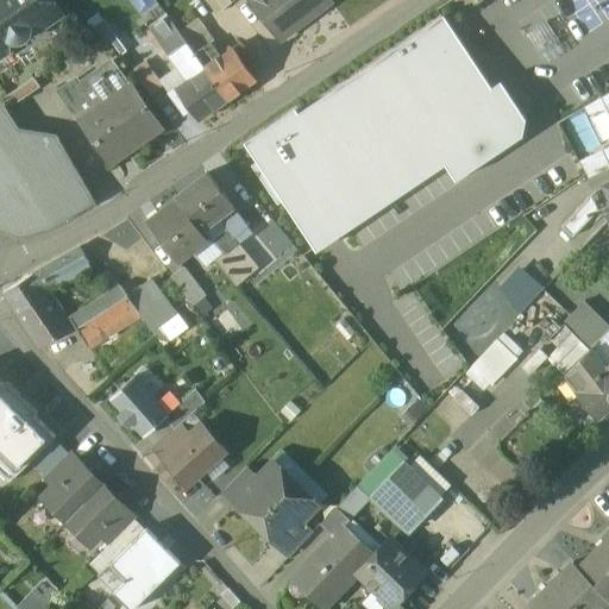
[(0,0),(0,31),(1,31),(8,42),(13,44),(18,44),(23,43),(26,41),(29,37),(30,32),(30,27),(56,8),(50,0),(0,0)]
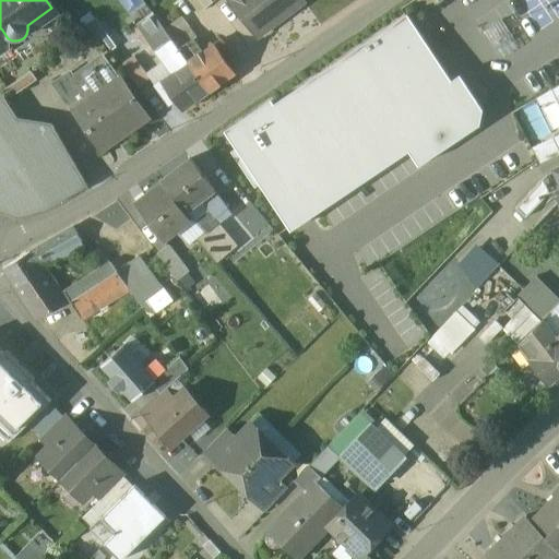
[(210,0),(190,0),(200,12),(213,3),(210,0)]
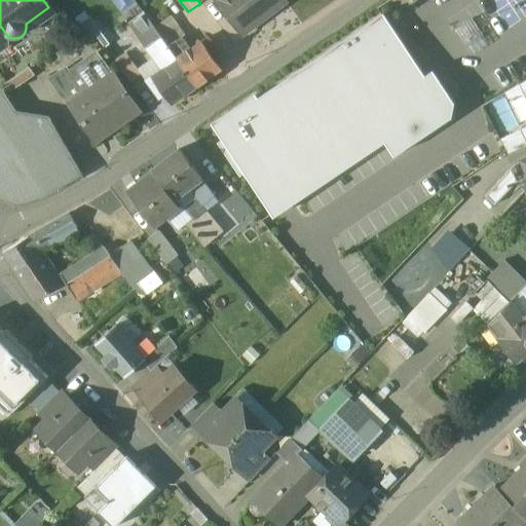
[(215,0),(242,36),(286,3),(283,0),(215,0)]
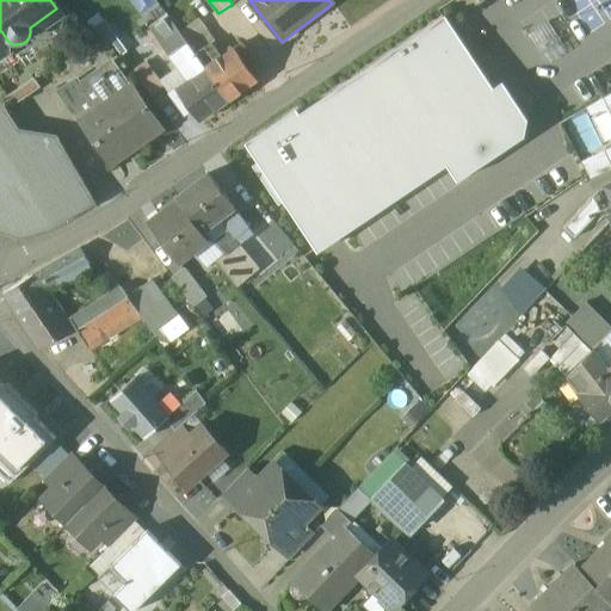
[(165,14),(156,22),(166,36),(176,29),(165,14)]
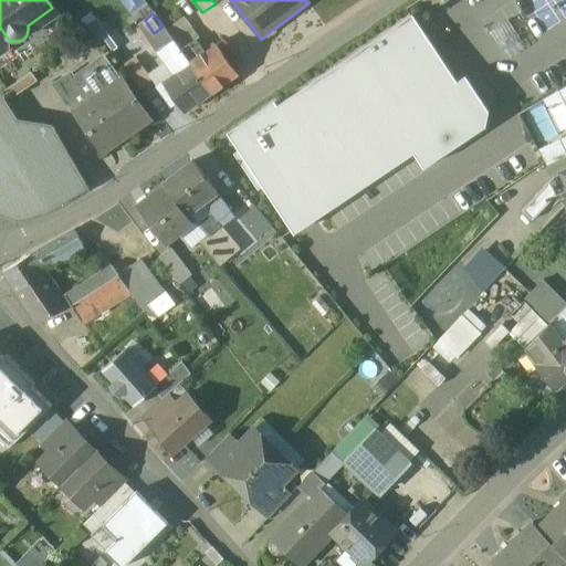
[(263,185),(294,231),(415,150),(426,166),(484,127),(489,111),(464,76),(456,83),(410,18),(280,109),(275,103),(229,134),(241,152),(236,155),(258,189),(263,185)]
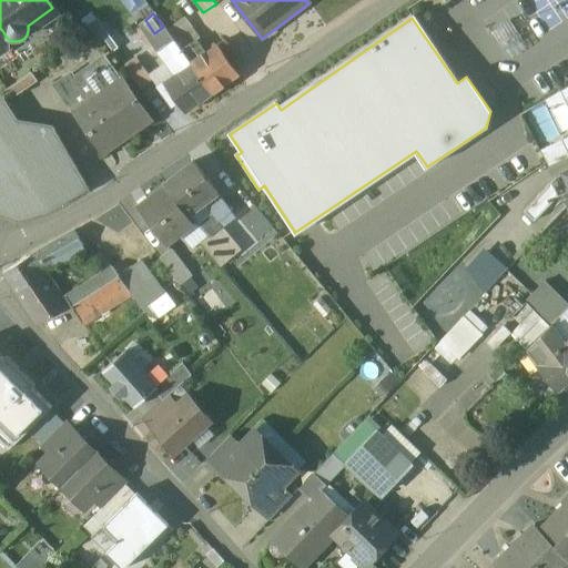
[(154,33),(146,38),(156,51),(173,40),(163,27),(154,33)]
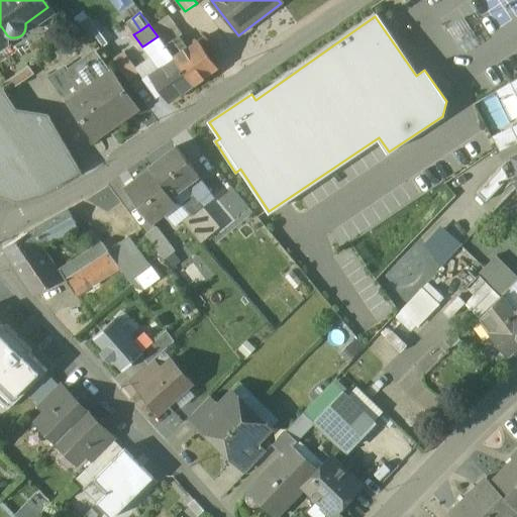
[(175,24),(158,36),(165,46),(173,40),(174,41),(182,35),(175,24)]
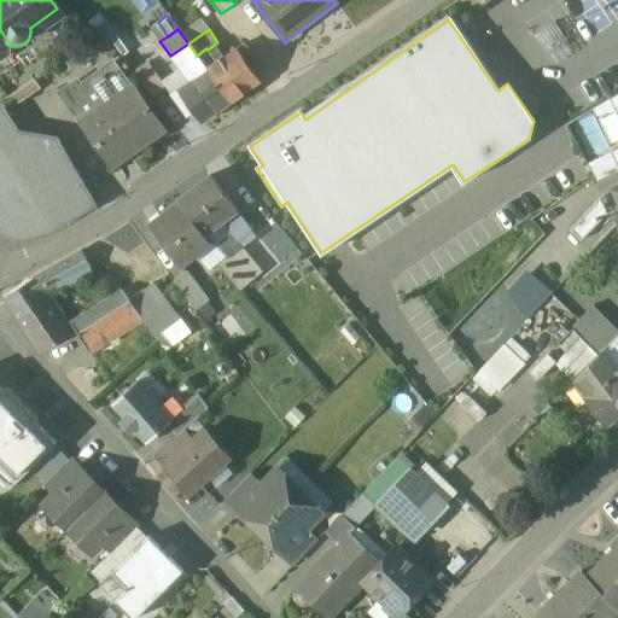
[(188,44),(170,56),(180,69),(188,64),(198,77),(208,70),(197,56),(188,44)]
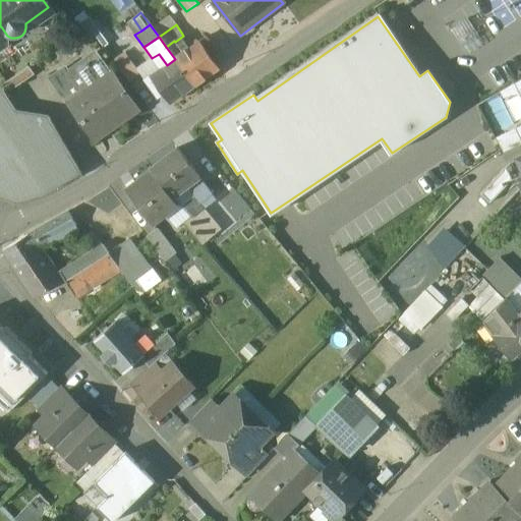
[(215,52),(205,38),(199,42),(210,56),(215,52)]
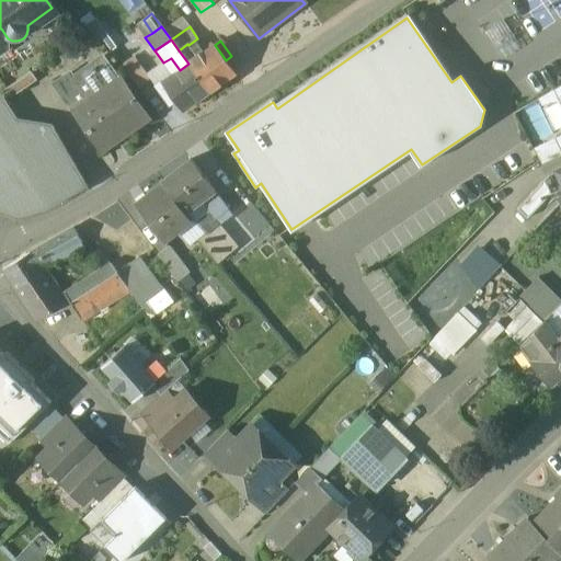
[(187,44),(179,50),(189,64),(197,57),(189,45),(187,44)]
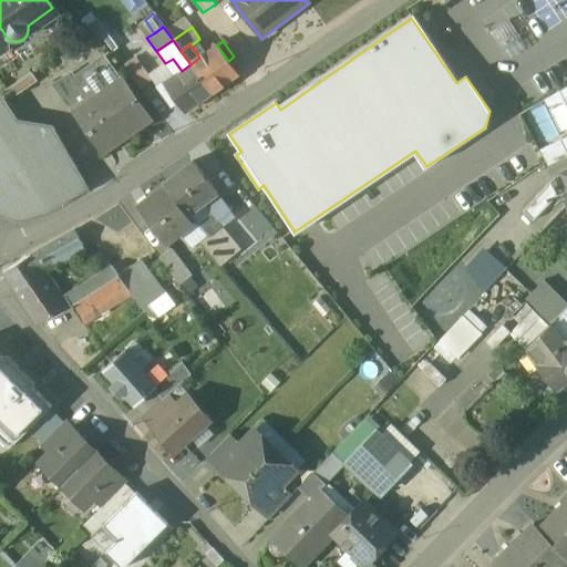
[(199,58),(191,64),(212,94),(238,75),(228,61),(217,45),(199,58)]
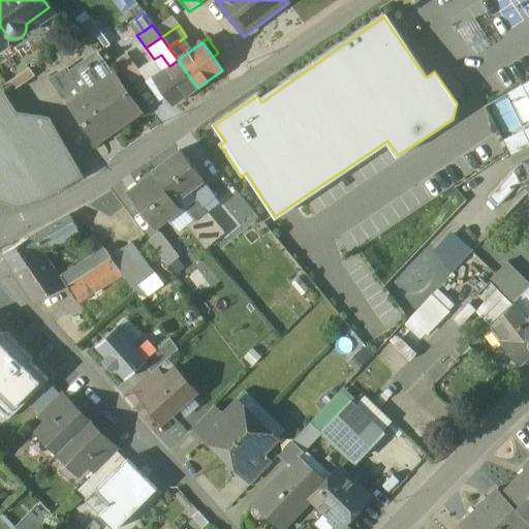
[(91,64),(79,72),(79,71),(71,76),(66,70),(51,81),(61,94),(62,94),(68,103),(101,80),(105,86),(116,78),(101,58),(92,64),(91,64)]
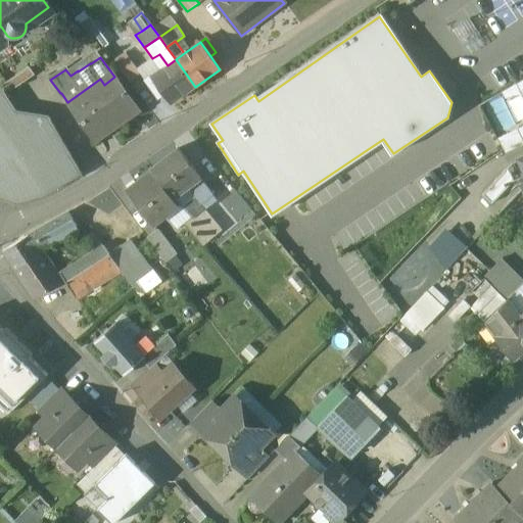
[(195,87),(176,59),(168,65),(145,82),(156,96),(161,93),(170,105),(195,87)]
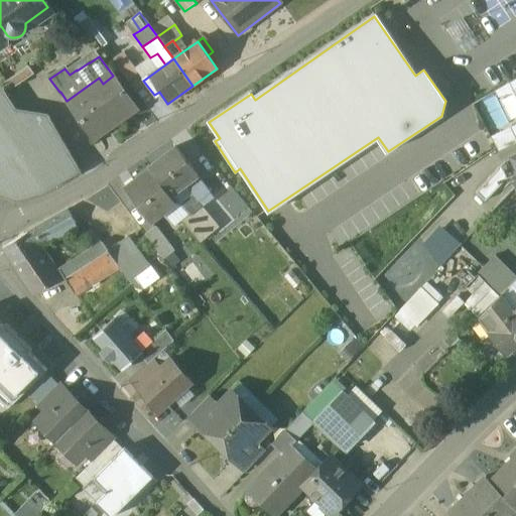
[(67,101),(66,102),(94,141),(125,119),(118,109),(130,101),(113,76),(103,84),(99,78),(67,101)]
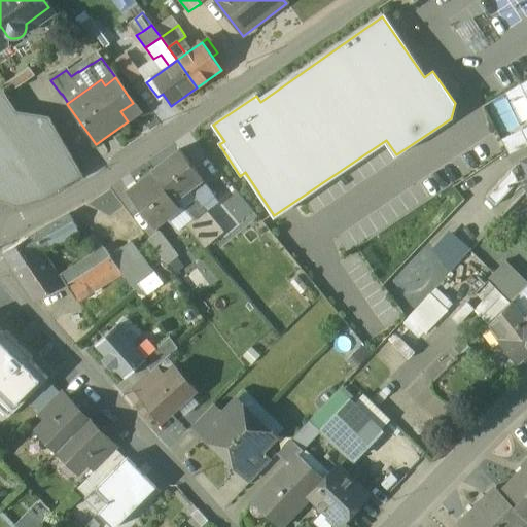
[(526,81),(506,94),(508,99),(524,92),(526,97),(526,96),(526,81)]
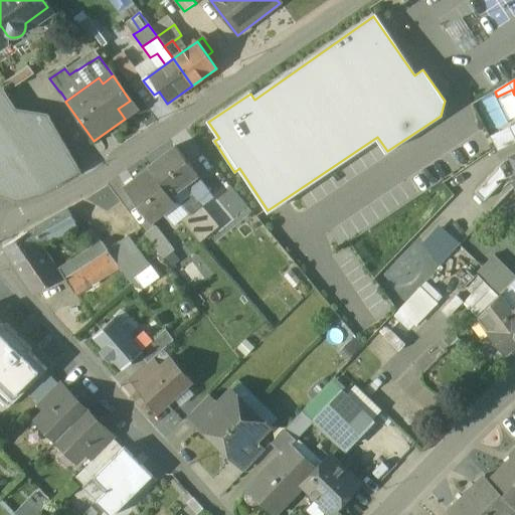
[(15,109),(2,89),(0,90),(0,124),(9,140),(46,115),(15,109)]
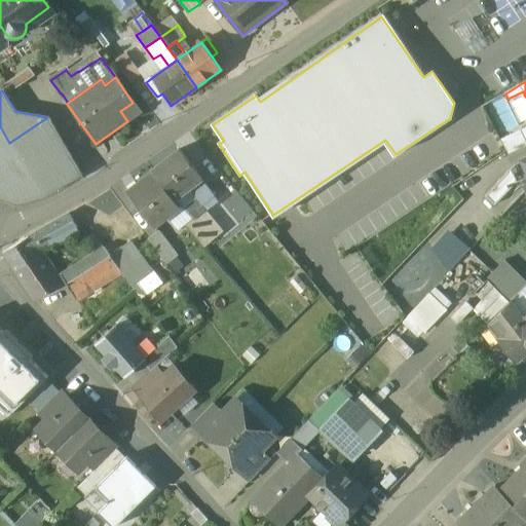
[(9,143),(0,126),(0,198),(16,205),(44,197),(82,177),(47,117),(9,143)]
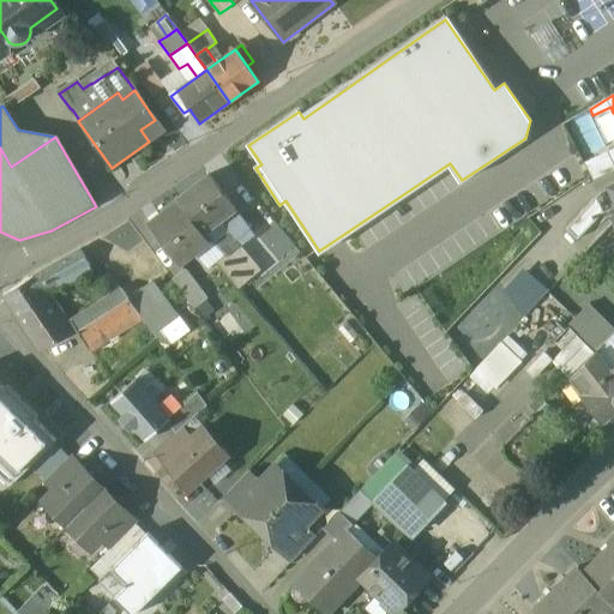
[(613,164),(608,151),(584,163),(593,180),(613,169),(613,164)]
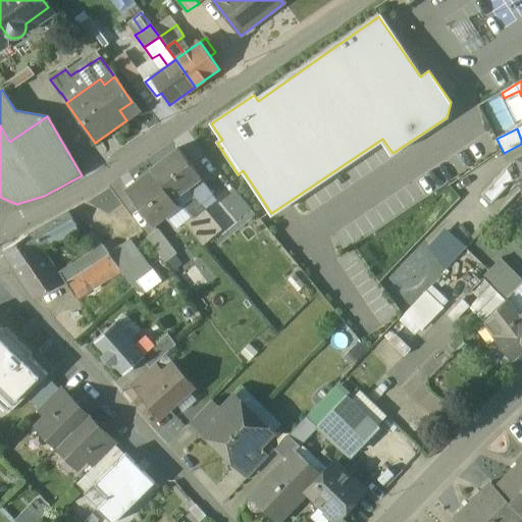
[(201,178),(178,149),(151,170),(152,171),(173,199),(201,178)]
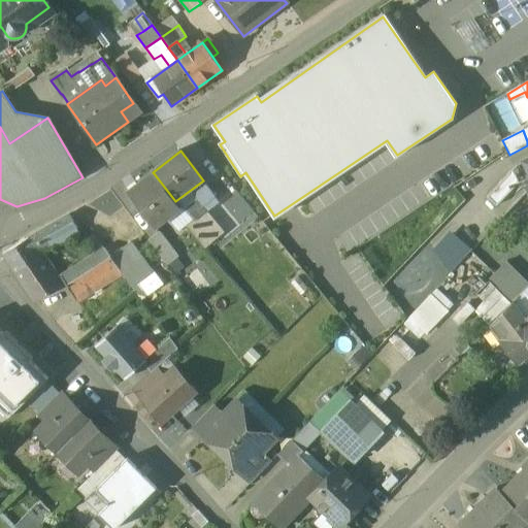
[(527,160),(518,165),(487,197),(496,206),(519,184),(527,179),(527,160)]
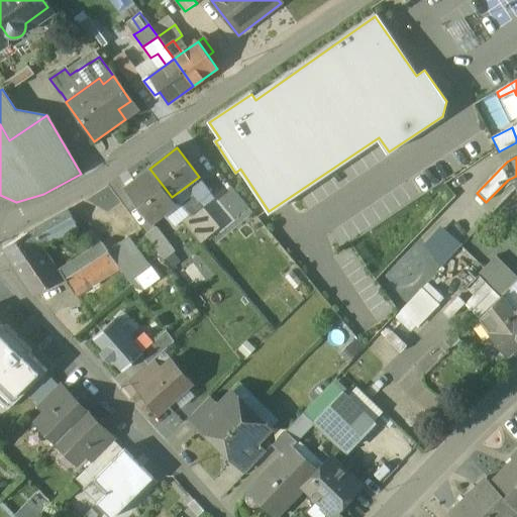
[(172,197),(150,170),(126,188),(152,222),(165,213),(162,209),(173,200),(172,197)]
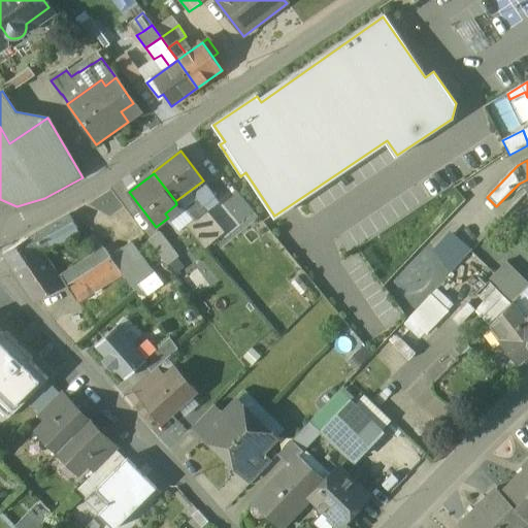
[(203,180),(175,201),(176,204),(180,207),(191,218),(204,207),(217,198),(203,180)]
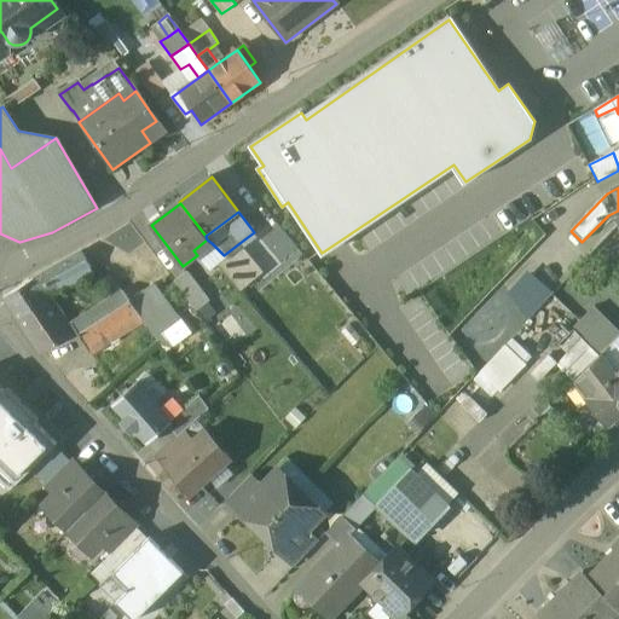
[(219,265),(230,278),(253,260),(239,243),(224,255),(227,259),(219,265)]
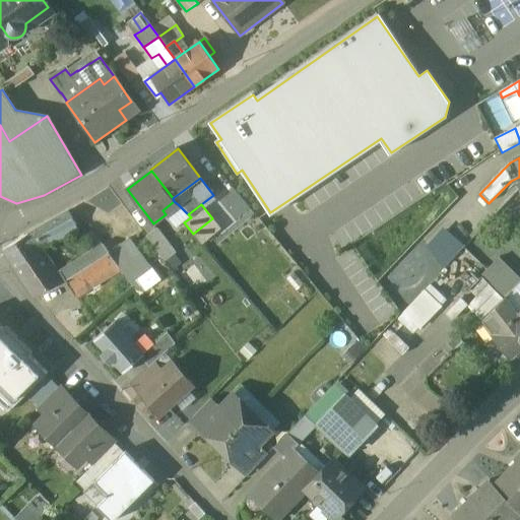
[(69,211),(48,223),(55,237),(76,224),(69,211)]
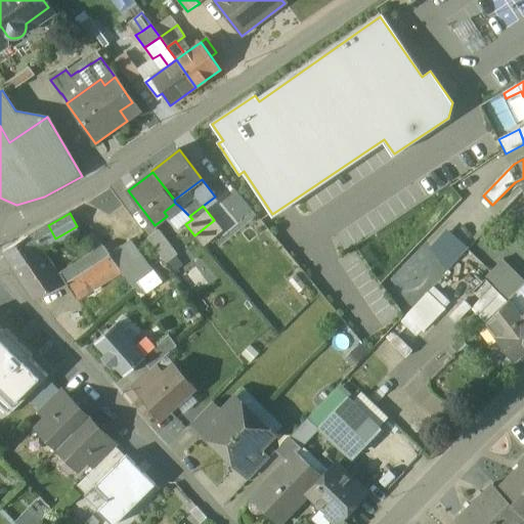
[(203,247),(222,231),(214,220),(194,235),(203,247)]
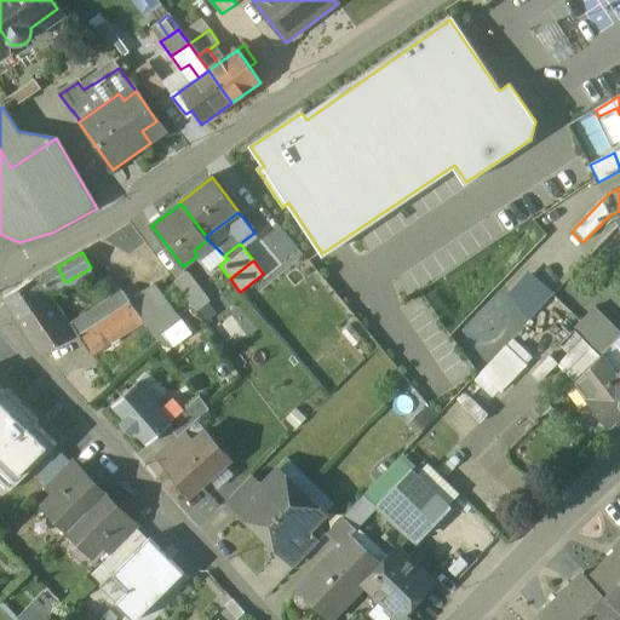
[(57,267),(5,297),(18,317),(49,299),(55,296),(52,291),(65,282),(57,267)]
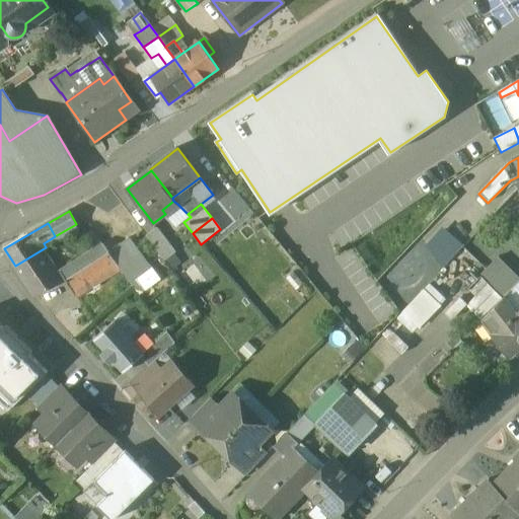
[(443,225),(425,246),(445,265),(463,243),(443,225)]
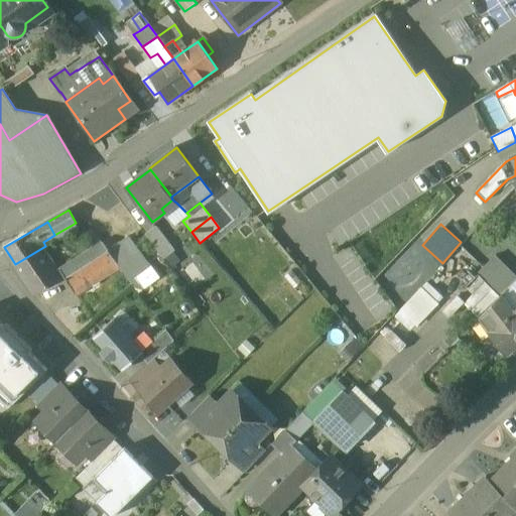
[(175,250),(157,226),(145,235),(163,259),(175,250)]
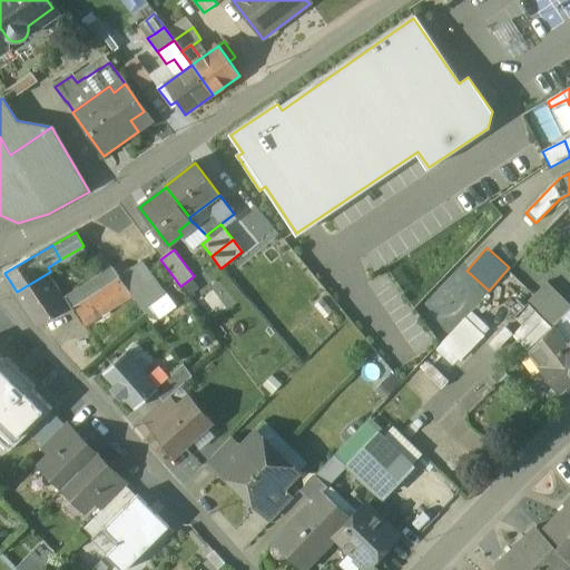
[(111,269),(101,254),(96,268),(100,276),(111,269)]
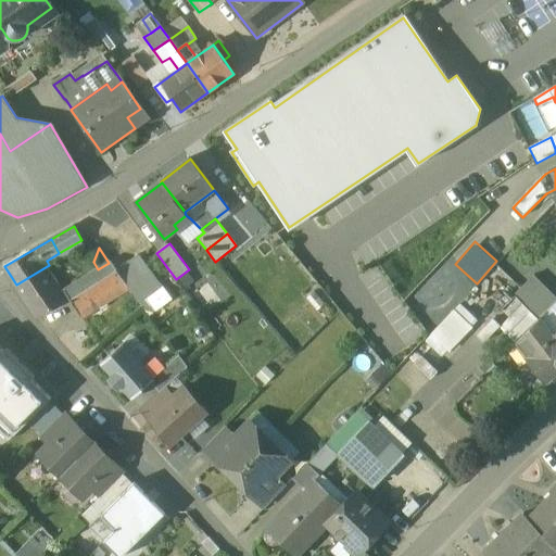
[(162,287),(138,255),(117,270),(122,277),(130,288),(140,302),(162,287)]
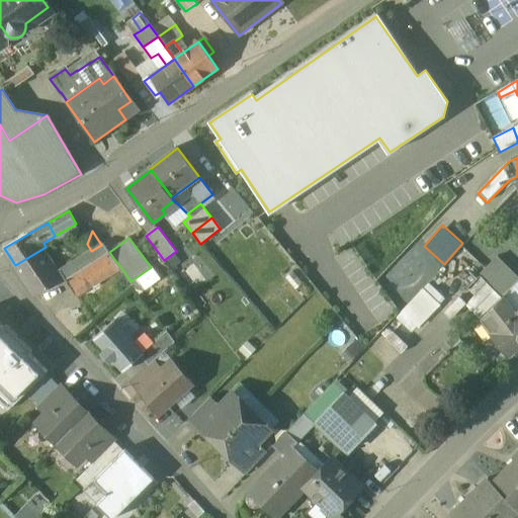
[(91,251),(85,254),(96,269),(113,258),(109,252),(103,244),(91,251)]
